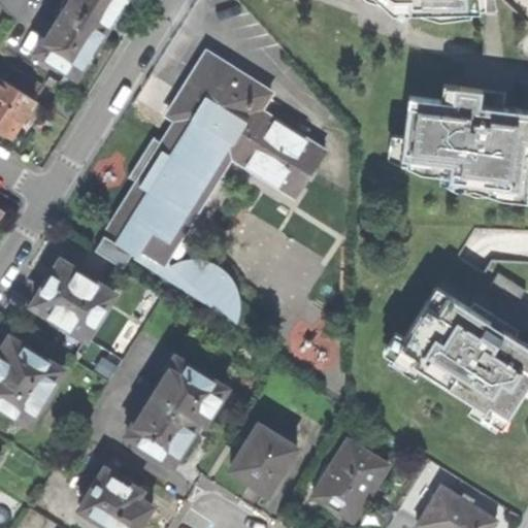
[(0,0),(0,4),(12,19),(24,0),(0,0)]
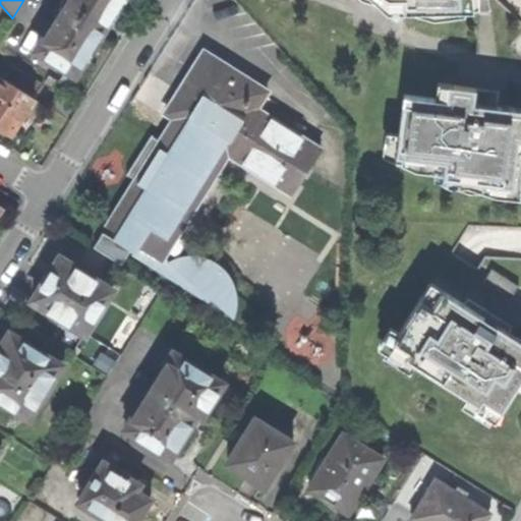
[(124,0),(126,1),(126,0),(64,0),(63,2),(103,26),(120,0),(124,0)]
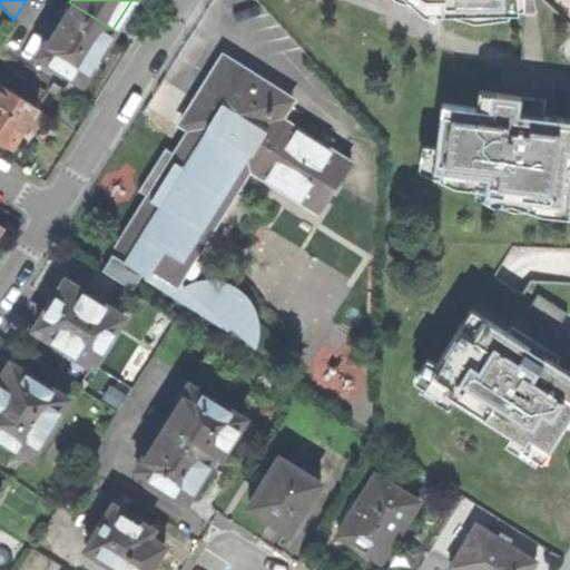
[(415,0),(416,1),(444,0),(475,0),(477,10),(521,9),(521,0),(415,0)]
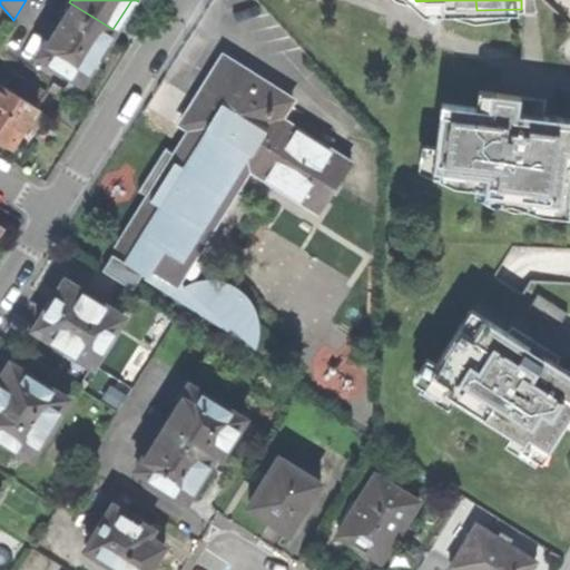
[(99,52),(112,29),(69,2),(38,52),(86,84),(99,62),(94,59),(99,52)]
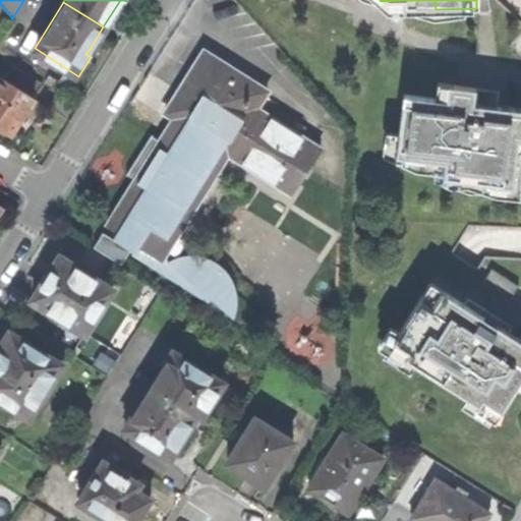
[(117,234),(113,239),(208,301),(213,299),(232,316),(238,316),(242,299),(243,289),(240,278),(234,268),(226,261),(214,255),(200,253),(188,255),(178,258),(172,264),(165,259),(229,157),(293,196),(323,150),(258,110),(269,92),(206,52),(177,97),(185,103),(161,142),(150,136),(138,155),(125,175),(135,182),(107,227),(117,234)]
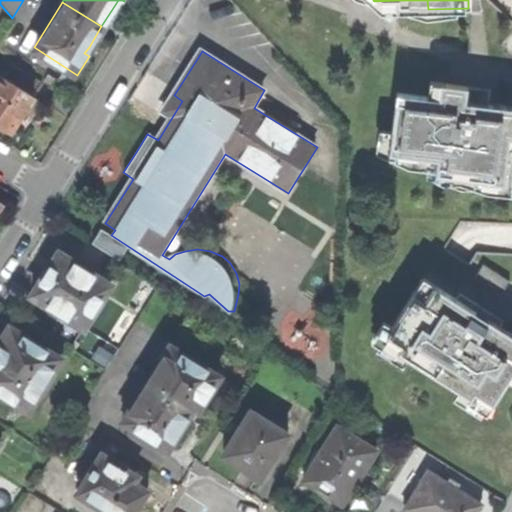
[(0,127),(9,133),(40,84),(8,63),(0,76),(0,127)]
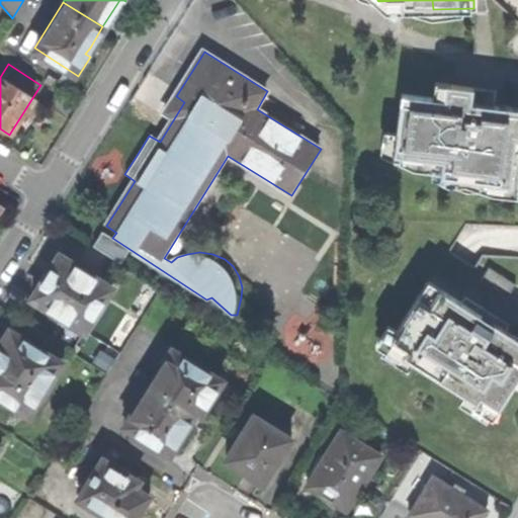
[(429,77),(394,73),(389,113),(381,112),(376,153),(386,154),(385,166),(425,171),(424,177),(516,189),(517,171),(517,94),(467,88),(470,70),(431,65),(429,77)]
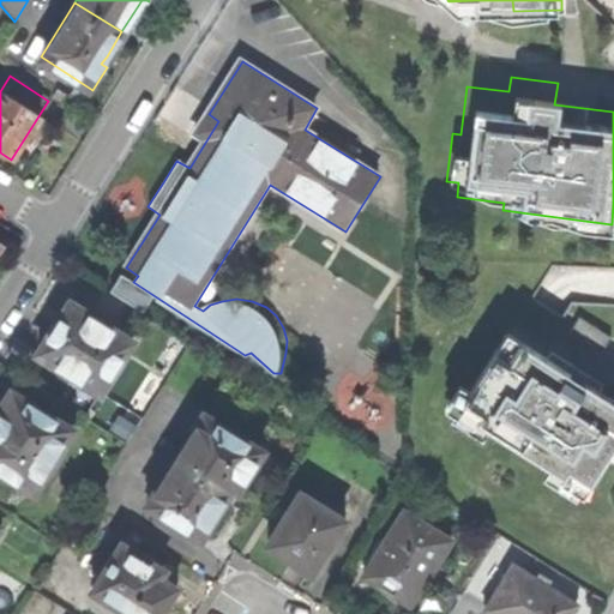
[(38,355),(101,393),(133,342),(86,312),(86,308),(70,300),(60,317),(54,324),(54,327),(38,355)]
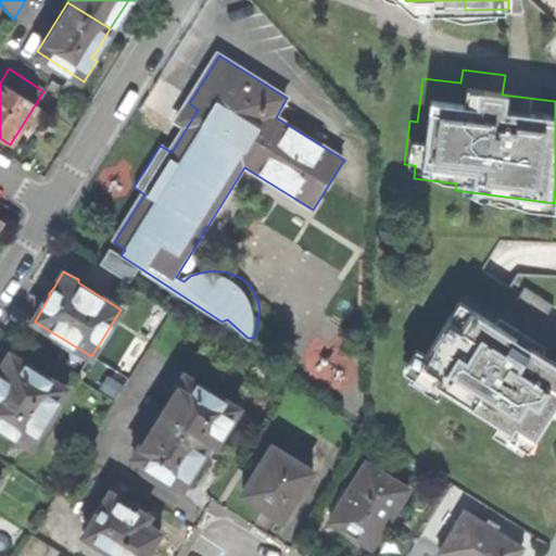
[(412,331),(396,354),(414,365),(403,381),(433,400),(445,380),(498,414),(485,434),(517,454),(547,406),(555,411),(555,351),(456,290),(425,339),(412,331)]
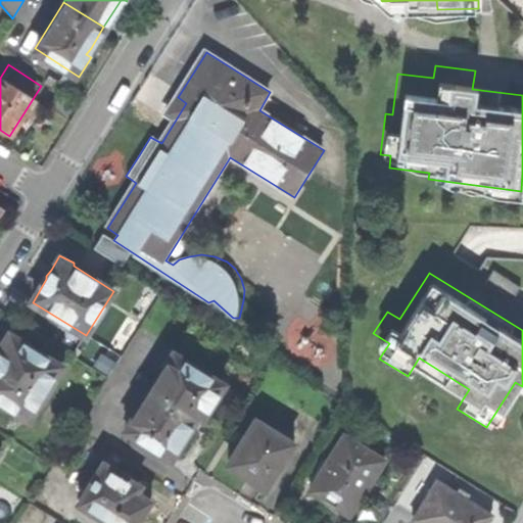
[(0,400),(29,419),(39,402),(42,405),(54,386),(51,384),(62,366),(9,333),(2,345),(0,348),(0,400)]
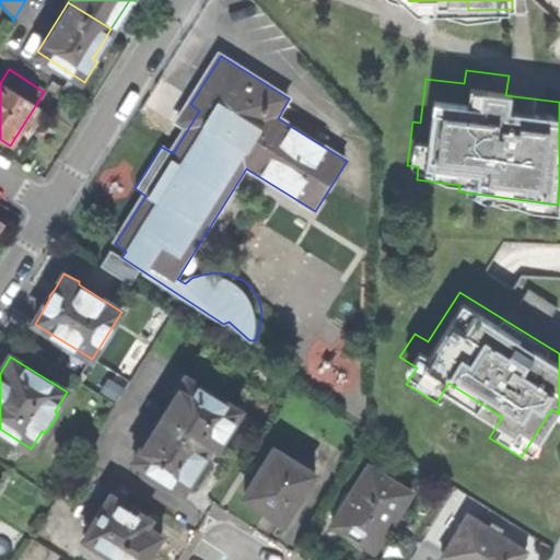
[(243,413),(188,378),(135,462),(185,493),(191,483),(213,448),(220,452),(243,413)]
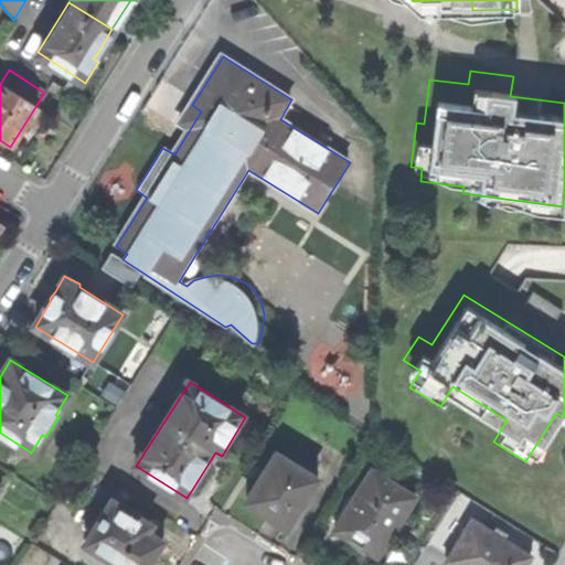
[(320,479),(279,454),(248,503),(267,515),(289,529),(320,479)]
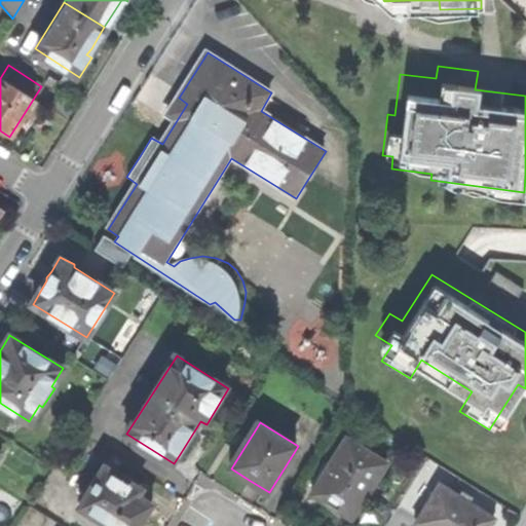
[(388,464),(349,439),(312,494),(324,501),(351,519),(388,464)]
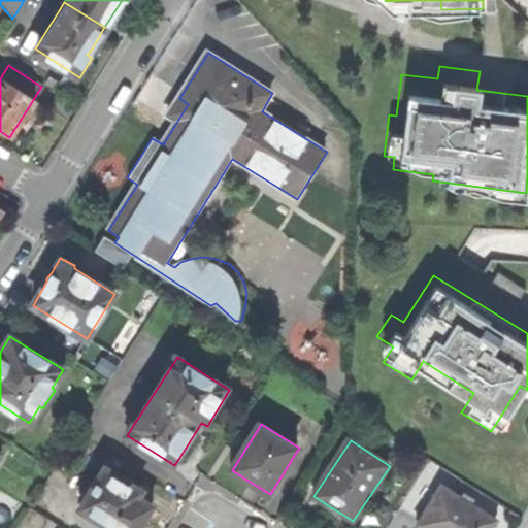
[(142,491),(104,468),(80,508),(110,527),(138,527),(139,527),(152,506),(139,497),(142,491)]
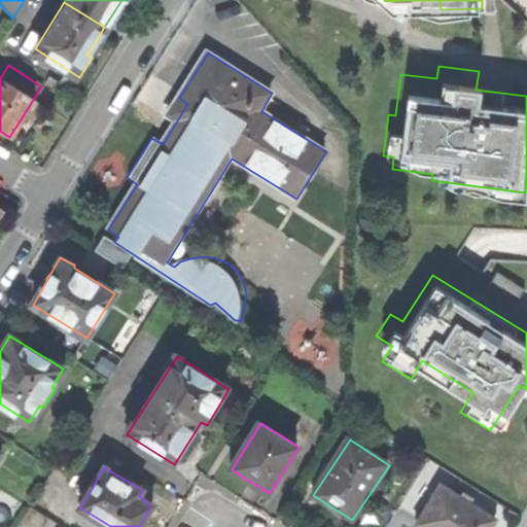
[(491,526),(495,522),(442,488),(418,525),(421,526),(491,526)]
